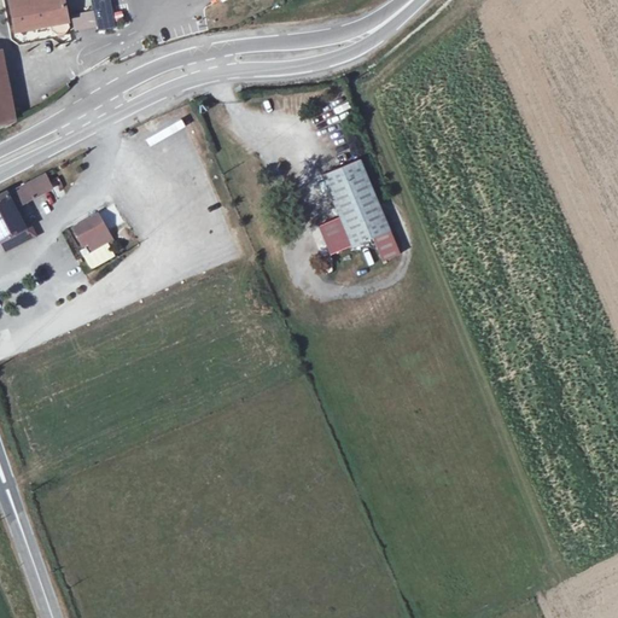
[(16,0),(9,1),(16,34),(51,27),(52,33),(56,36),(68,34),(69,27),(64,0),(16,0)]
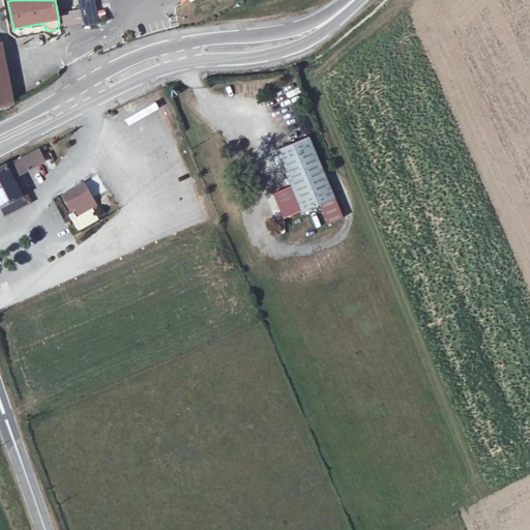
[(307,137),(275,150),(298,202),(302,211),(333,198),(329,188),(307,137)]
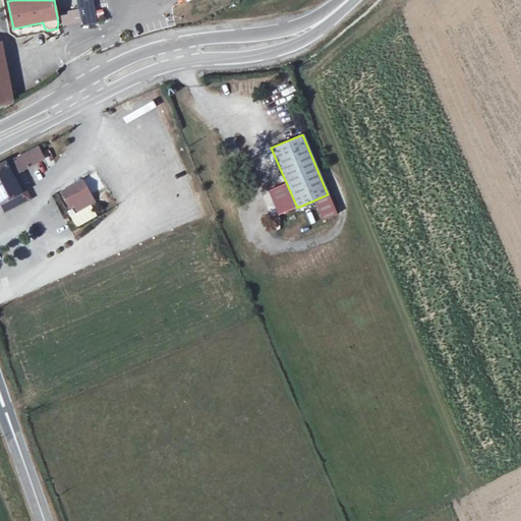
[(3,163),(0,164),(0,212),(0,213),(26,200),(14,173),(43,161),(37,149),(3,164),(3,163)]
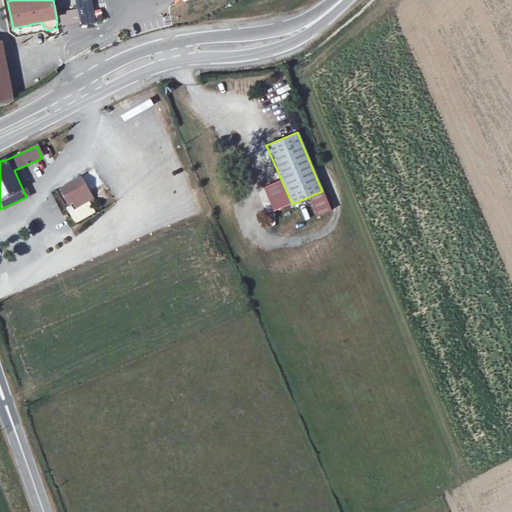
[(80,177),(57,189),(65,204),(73,216),(94,202),(87,192),(80,177)]
